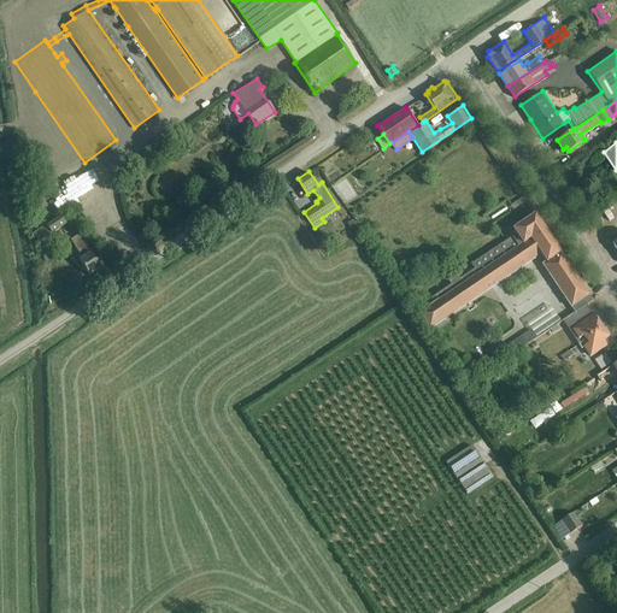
[(339,198),(351,192),(340,172),(328,180),(339,198)]
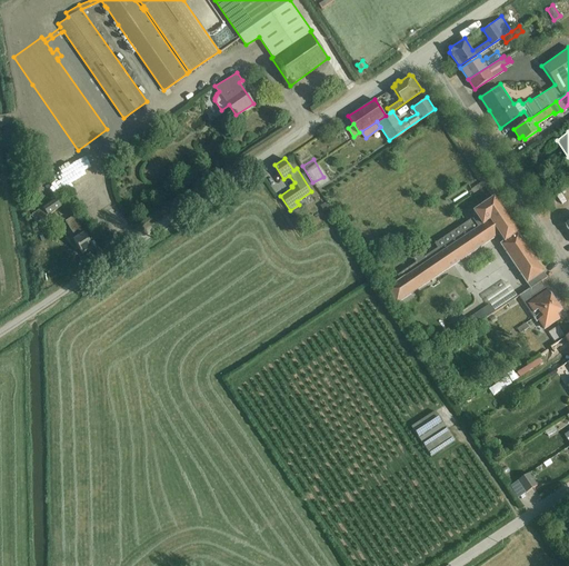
[(48,174),(51,178),(59,174),(56,168),(48,174)]
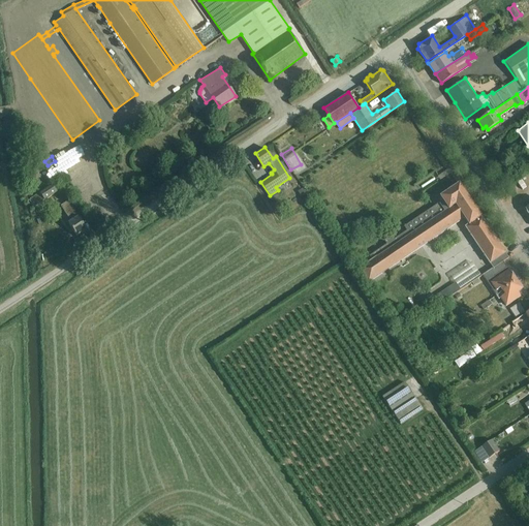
[(417,183),(430,177),(428,172),(415,178),(417,183)]
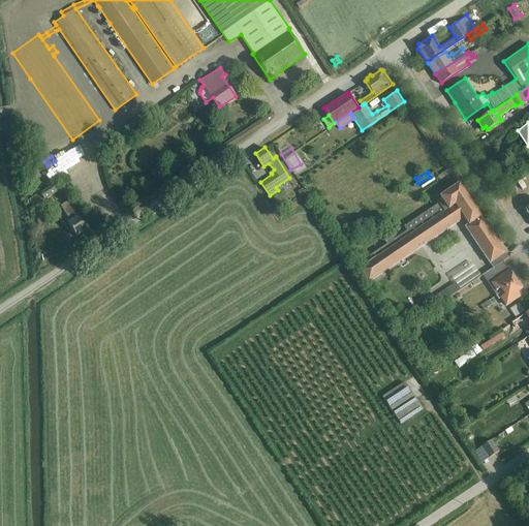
[(38,190),(29,196),(34,205),(57,190),(52,183),(39,191),(38,190)]
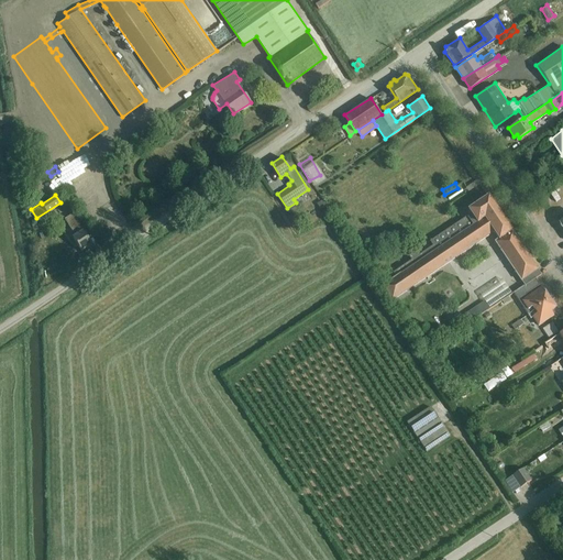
[(525,284),(536,277),(541,273),(538,268),(511,230),(488,195),(467,209),(470,212),(430,239),(432,243),(420,252),(417,248),(408,254),(411,257),(393,271),(396,275),(381,285),(392,300),(493,231),(497,238),(494,240),(520,280),(521,278),(525,284)]
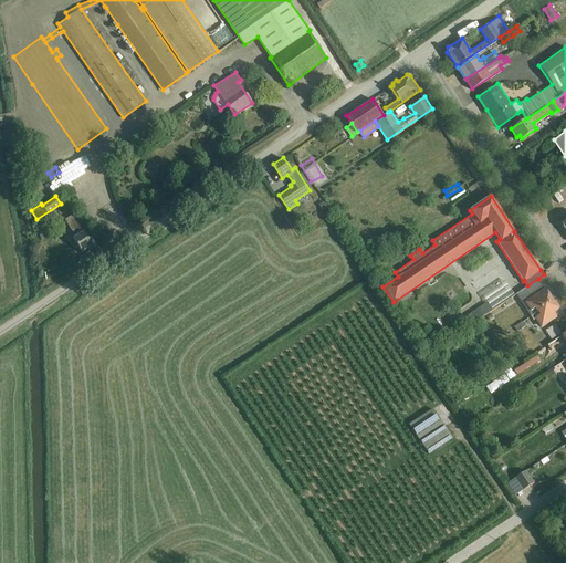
[(323,200),(317,204),(324,211),(329,208),(323,200)]
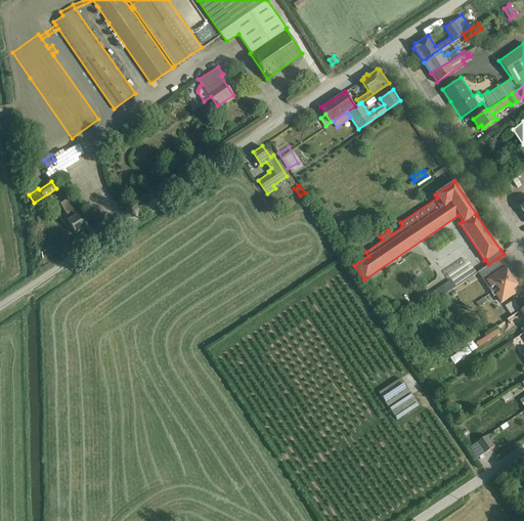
[(67,198),(59,203),(70,217),(68,219),(76,232),(85,226),(67,198)]
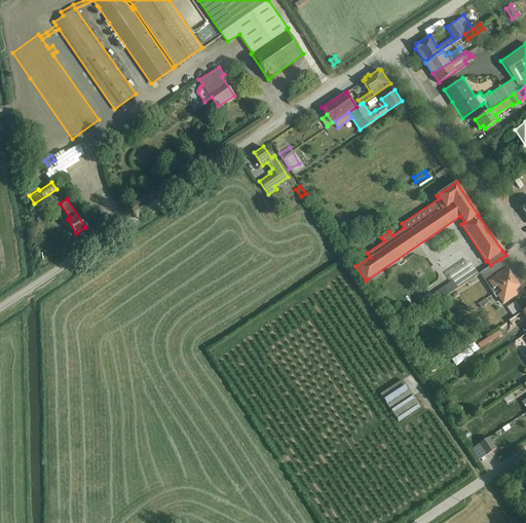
[(452,278),(457,287),(478,271),(468,259),(449,273),(452,278)]
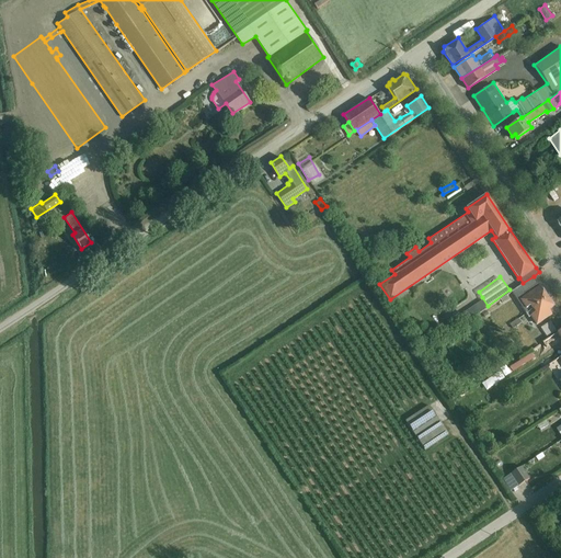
[(534,276),(523,283),(512,291),(525,311),(548,296),(542,288),(540,284),(539,285),(534,276)]
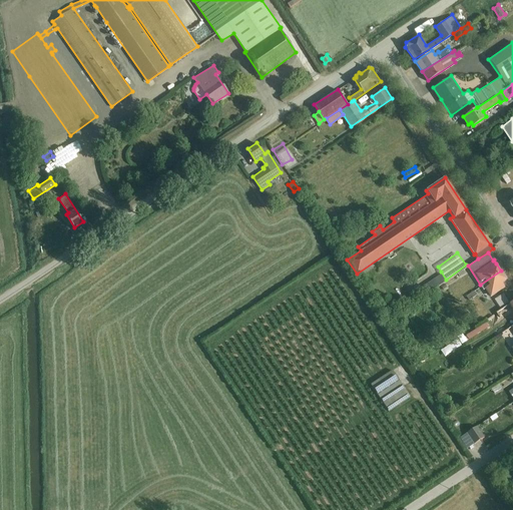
[(501,271),(480,285),(483,289),(485,288),(490,296),(505,287),(502,282),(507,279),(506,277),(507,277),(503,272),(502,272),(501,271)]
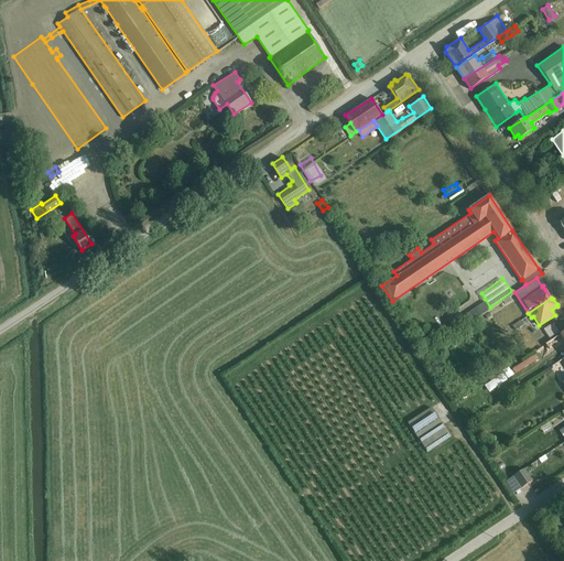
[(490,308),(485,299),(467,312),(473,320),(490,308)]
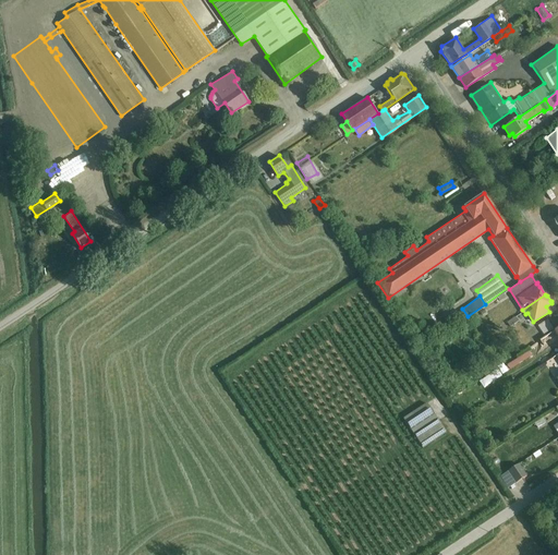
[(516,315),(507,321),(507,322),(509,325),(519,320),(516,315)]
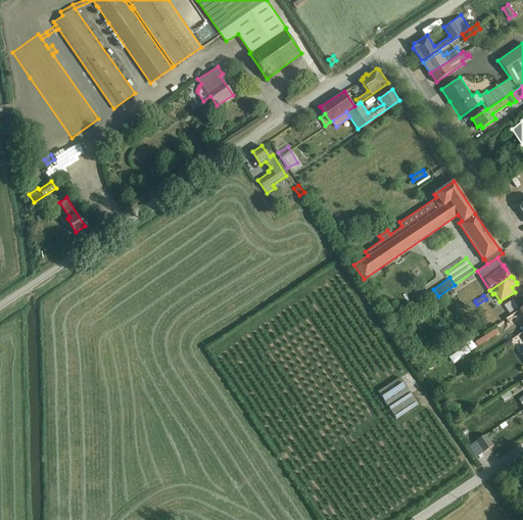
[(513,297),(504,303),(510,313),(519,306),(513,297)]
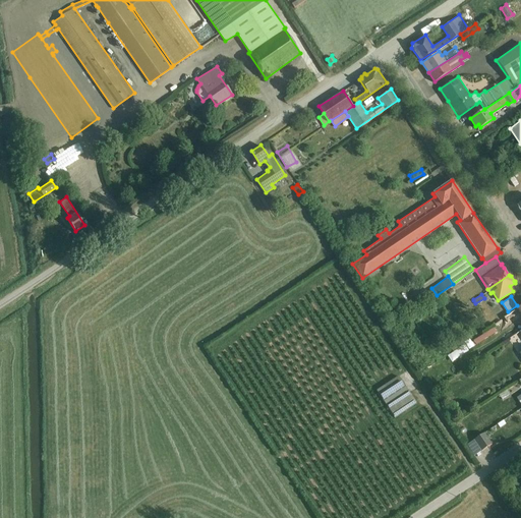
[(520,304),(504,317),(507,322),(520,312),(520,313),(520,304)]
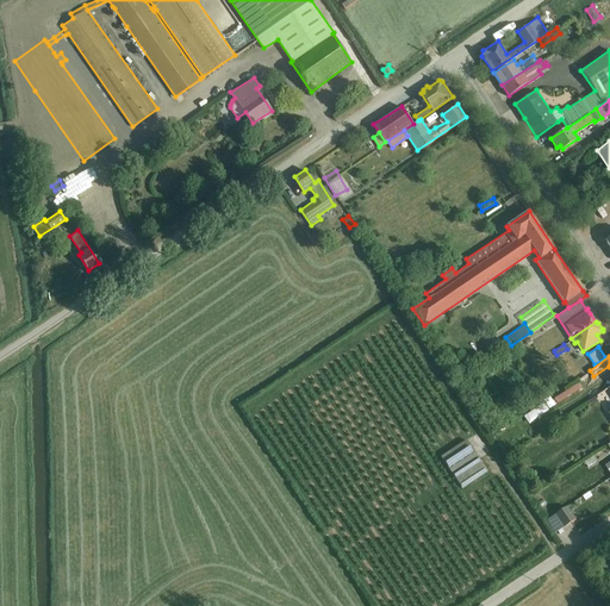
[(453,473),(478,456),(467,438),(441,455),(453,473)]
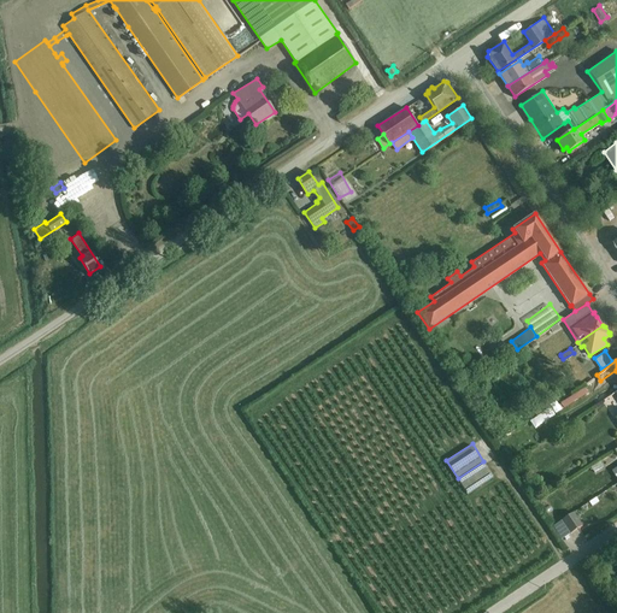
[(600,460),(591,466),(594,471),(603,465),(600,460)]
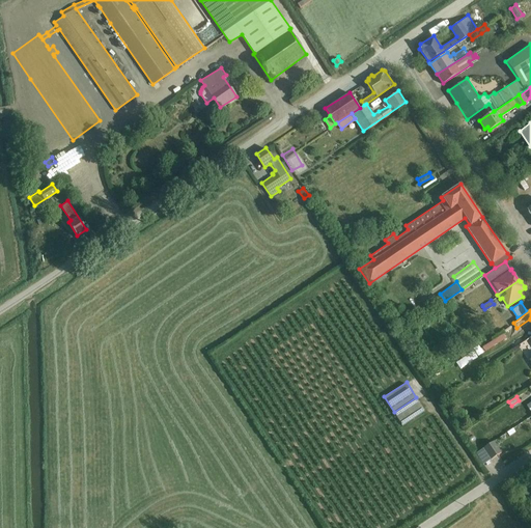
[(416,397),(394,412),(394,413),(401,424),(424,409),(416,397)]
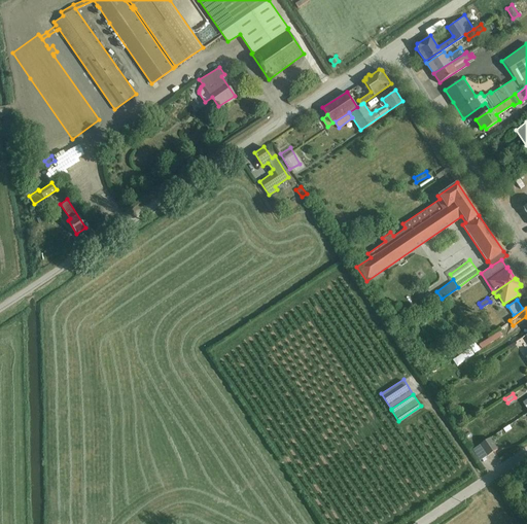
[(480,444),(487,454),(497,447),(490,435),(479,443),(480,444)]
